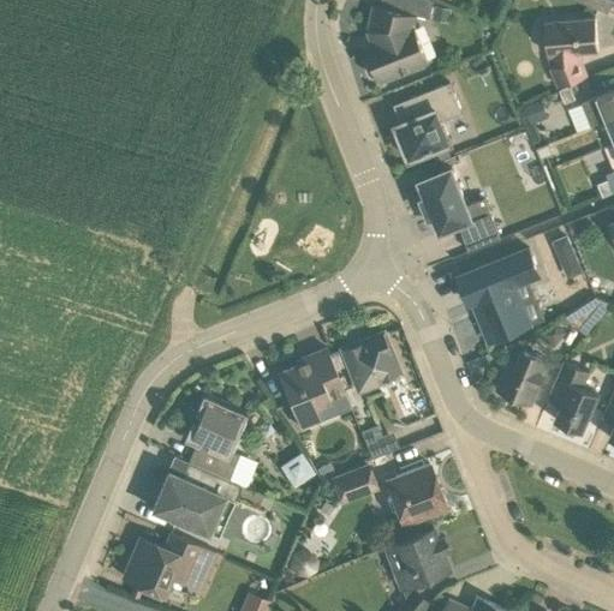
[(434,3),(427,0),(381,0),(380,10),(375,9),(369,34),(374,35),(377,45),(365,49),(370,63),(368,66),(367,71),(368,76),(371,78),(377,79),(379,82),(428,63),(415,30),(413,30),(412,27),(415,17),(429,21),(434,3)]
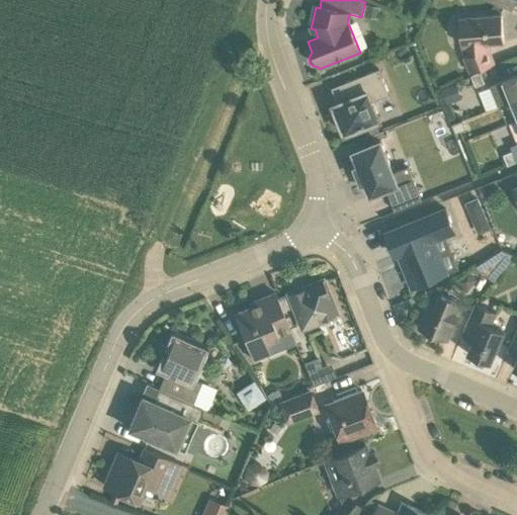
[(516,0),(485,0),(485,1),(512,13),(516,1),(516,0)]
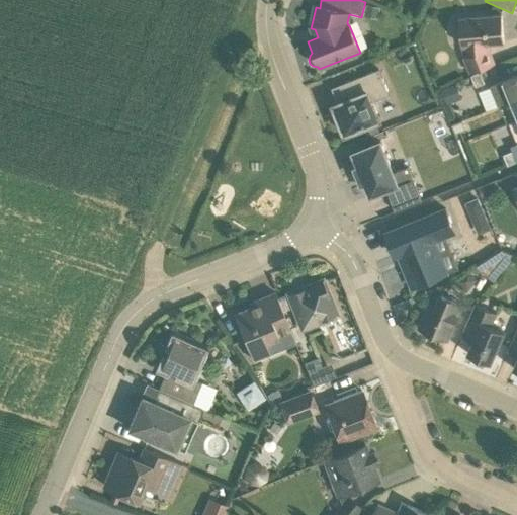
[(378,10),(366,7),(363,17),(376,20),(378,10)]
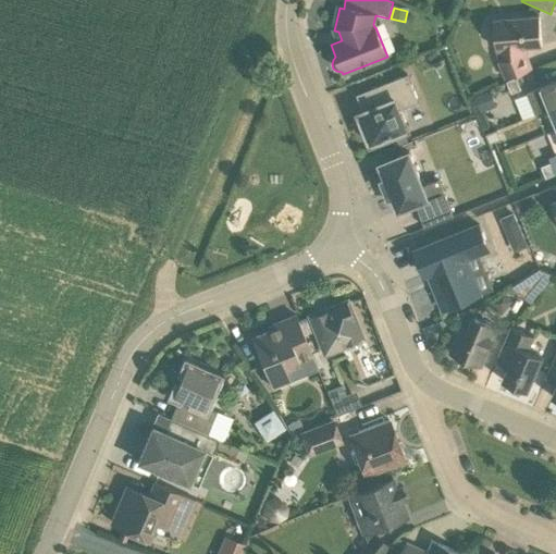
[(540,19),(494,23),(496,52),(498,51),(498,63),(506,81),(532,71),(527,57),(526,49),(542,48),(540,19)]
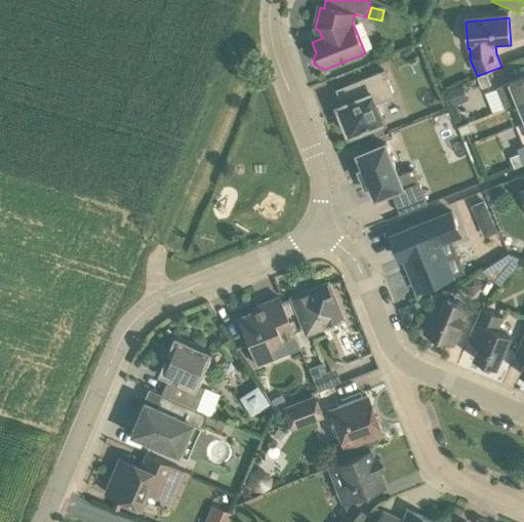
[(387,69),(335,89),(343,108),(338,109),(343,117),(336,120),(343,134),(349,132),(350,136),(385,122),(376,104),(398,95),(387,69)]
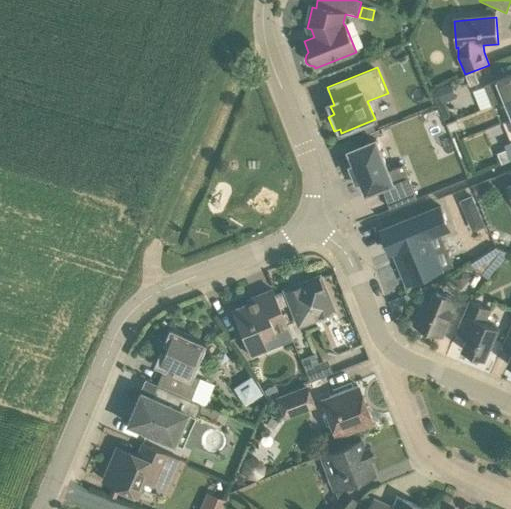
[(474,73),(465,77),(470,88),(479,84),(474,73)]
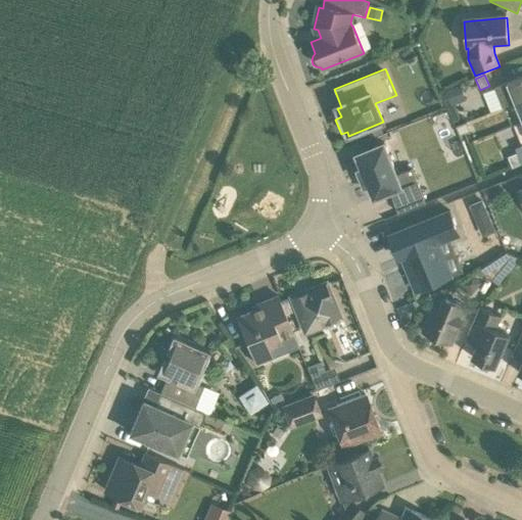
[(521,101),(521,78),(507,85),(494,89),(503,108),(515,104),(521,101)]
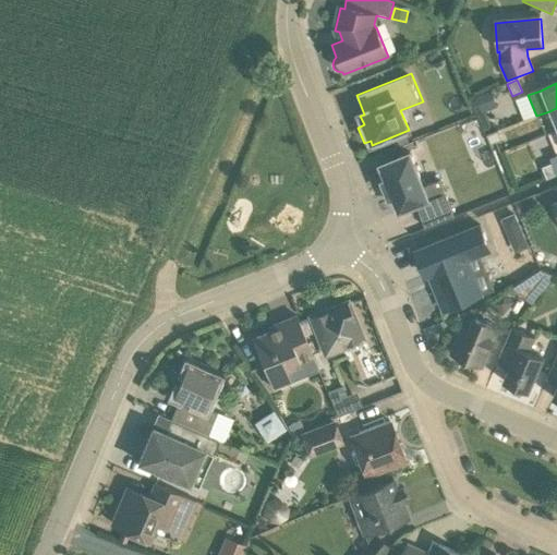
[(489,94),(475,99),(481,115),(496,109),(489,94)]
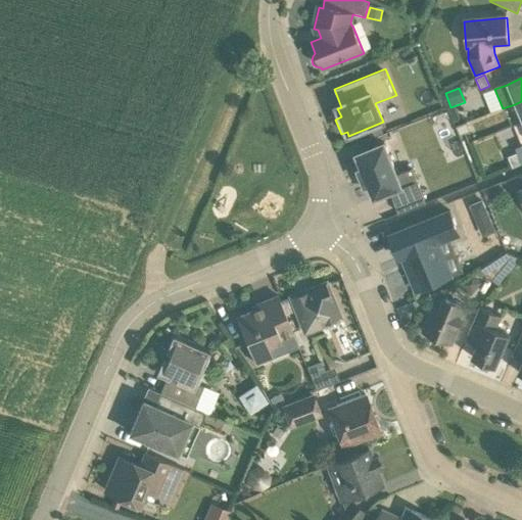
[(383,135),(379,124),(366,130),(370,140),(383,135)]
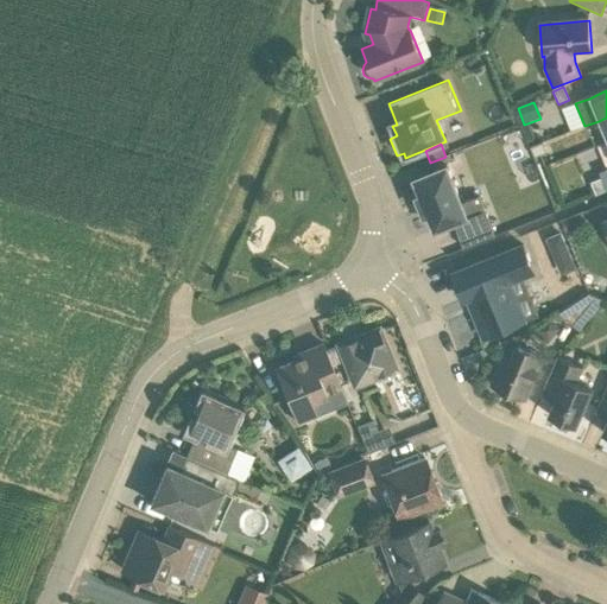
[(543,144),(530,150),(535,160),(547,154),(543,144)]
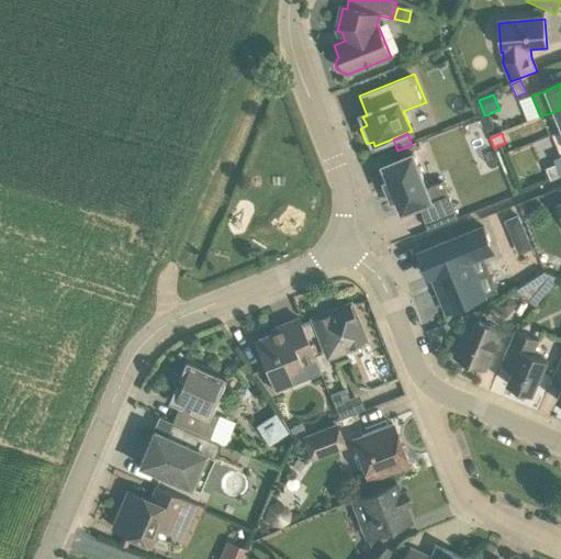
[(433,231),(461,220),(447,181),(430,188),(419,160),(390,171),(394,185),(390,186),(395,201),(401,199),(406,212),(423,205),(433,231)]
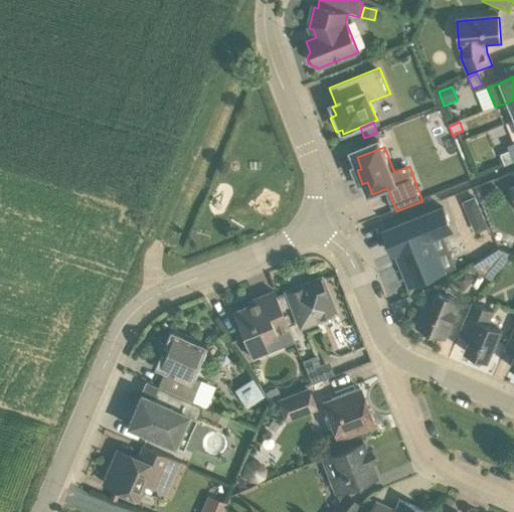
[(509,153),(500,156),(505,167),(513,163),(509,153)]
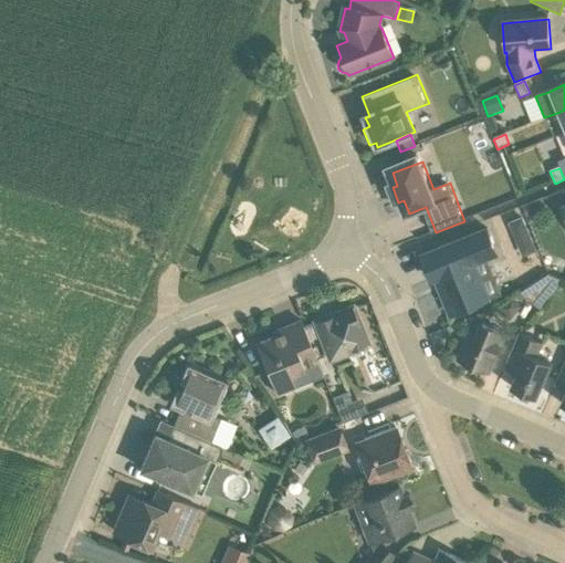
[(564,189),(546,197),(552,210),(557,212),(564,210),(564,214),(564,189)]
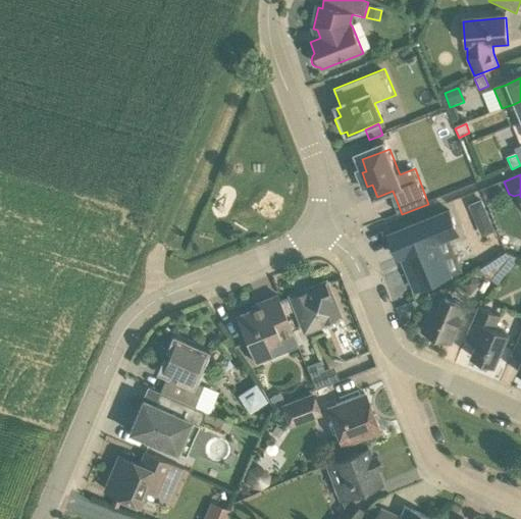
[(485,201),(498,196),(493,188),(481,192),(485,201)]
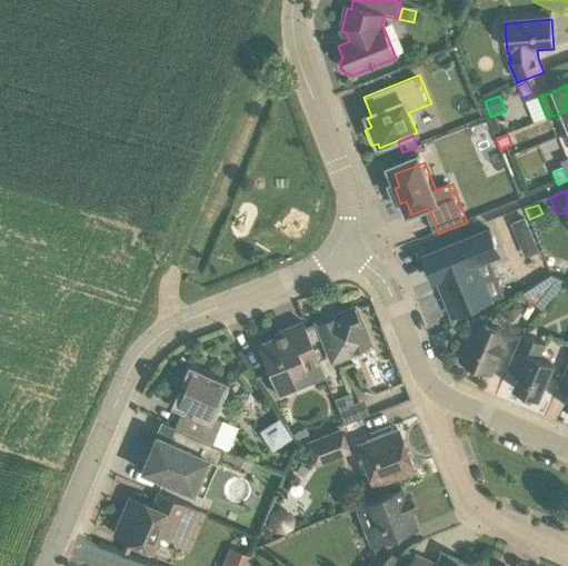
[(510,226),(514,234),(521,235),(529,231),(525,220),(510,226)]
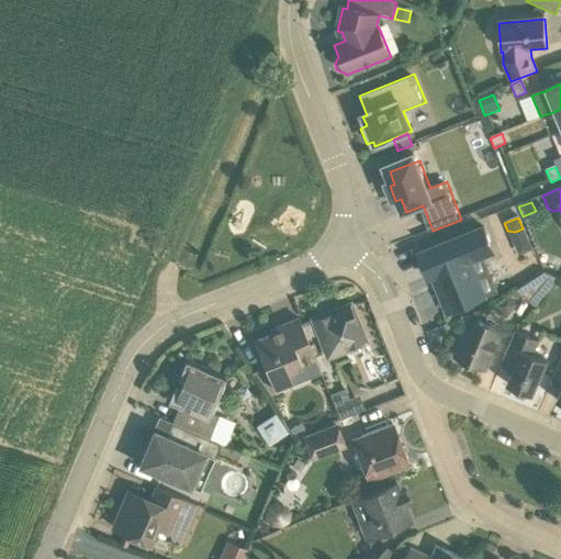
[(471,263),(493,254),(483,230),(418,256),(428,280),(433,278),(447,315),(485,300),(471,263)]
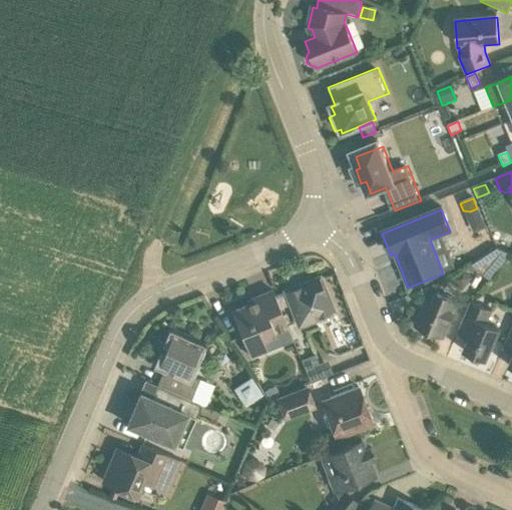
[(509,256),(496,249),(470,267),(487,282),(509,256)]
